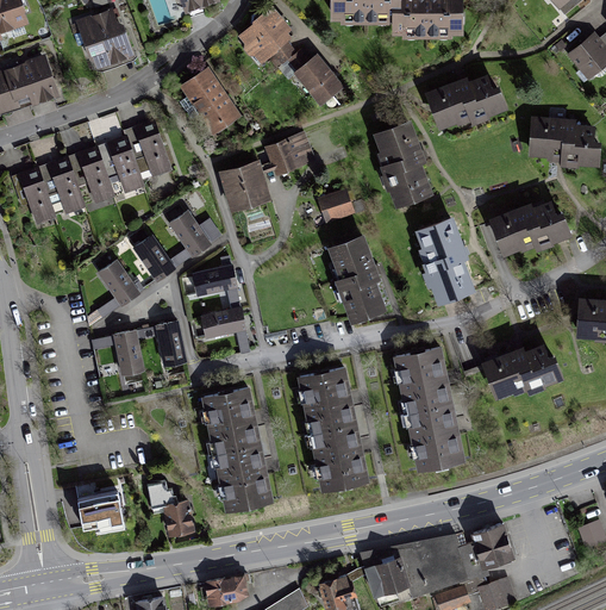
[(0,31),(23,24),(14,0),(0,0),(0,31)]
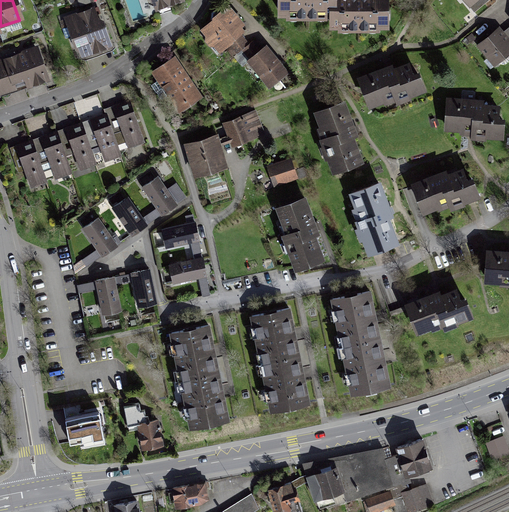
[(150,0),(154,12),(180,3),(179,0),(150,0)]
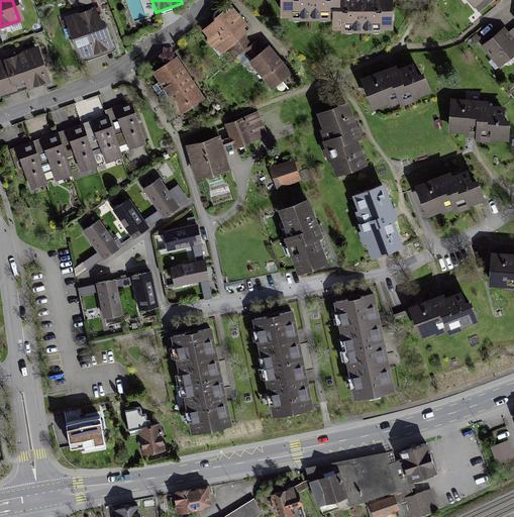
[(281,0),(281,21),(332,21),(332,35),(394,35),(394,0),(281,0)]
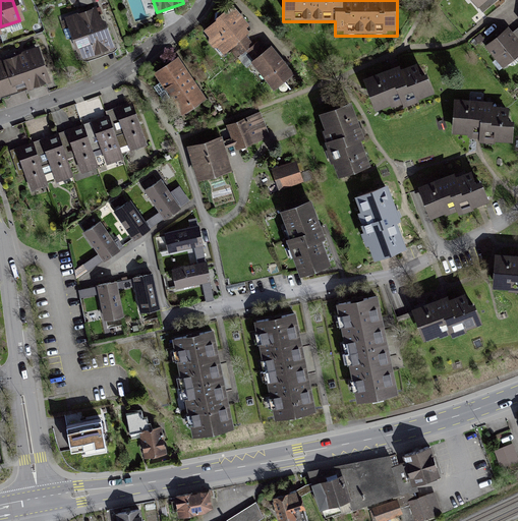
[(487,0),(468,0),(475,9),(487,0)]
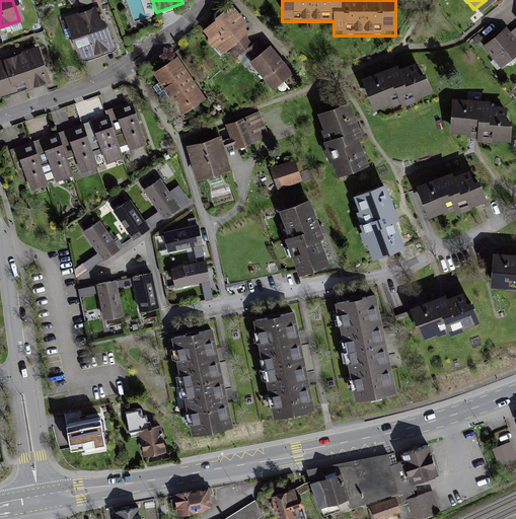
[(95,7),(63,19),(77,61),(111,49),(100,20),(95,7)]
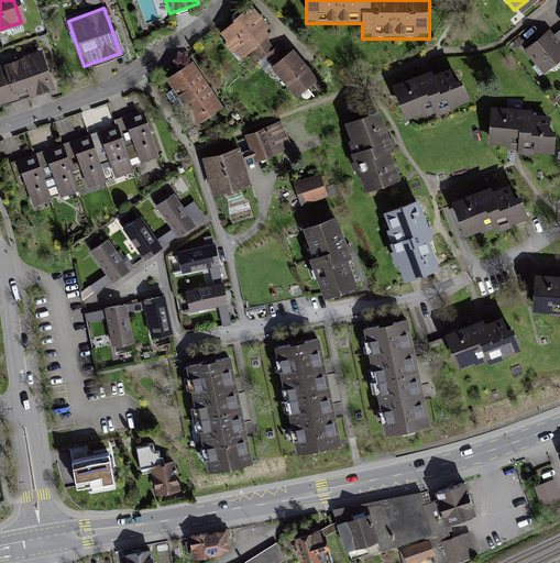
[(249,11),(219,36),(239,59),(268,35),(262,28),(255,19),(249,11)]
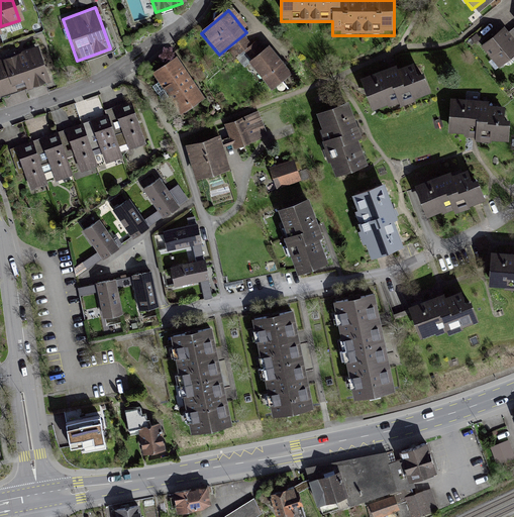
[(513,41),(504,28),(480,46),(497,68),(513,55),(513,41)]
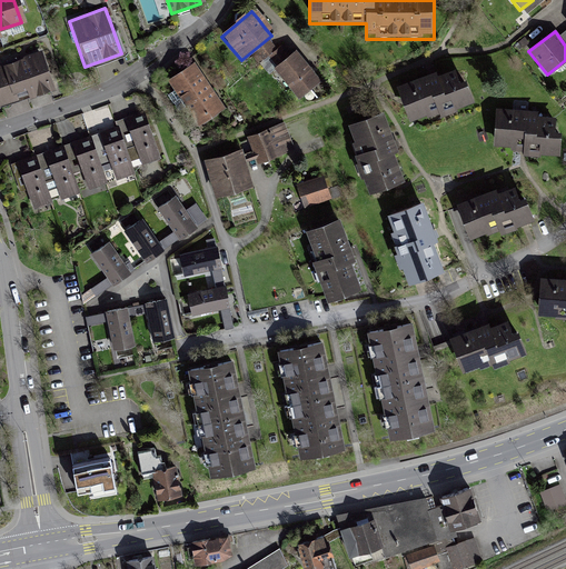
[(299,60),(295,53),(272,72),(296,100),(318,82),(299,60)]
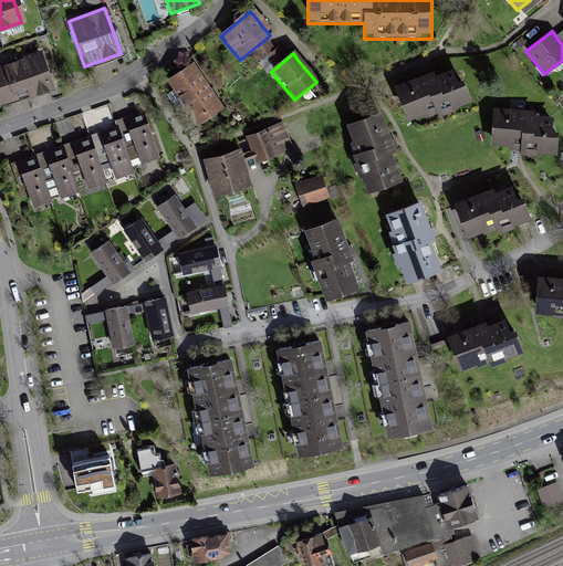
[(37,55),(0,69),(0,103),(17,97),(49,85),(37,55)]
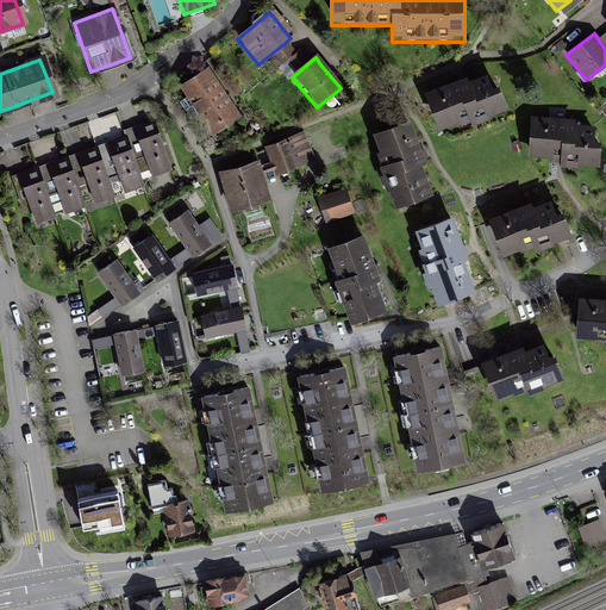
[(202,72),(179,87),(211,135),(235,119),(213,87),(202,72)]
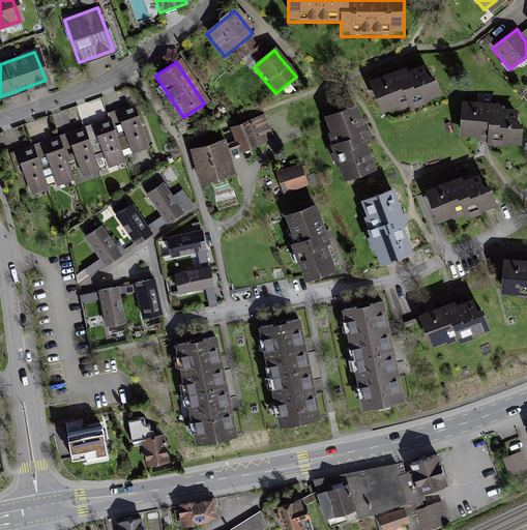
[(396,75),(371,83),(383,119),(442,98),(434,76),(426,79),(420,65),(396,75)]
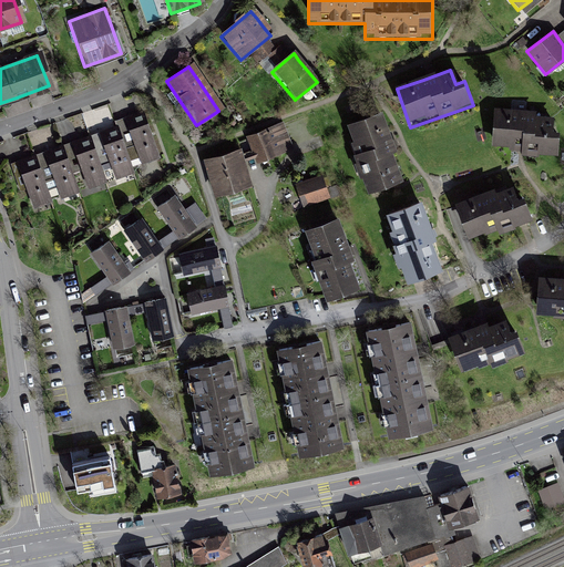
[(552,116),(495,111),(491,151),(527,155),(557,158),(561,133),(551,132),(552,116)]
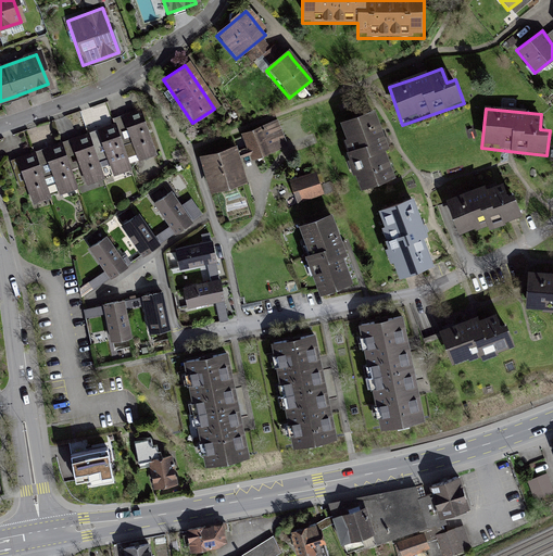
[(130,114),(122,117),(138,165),(156,159),(139,111),(130,114)]
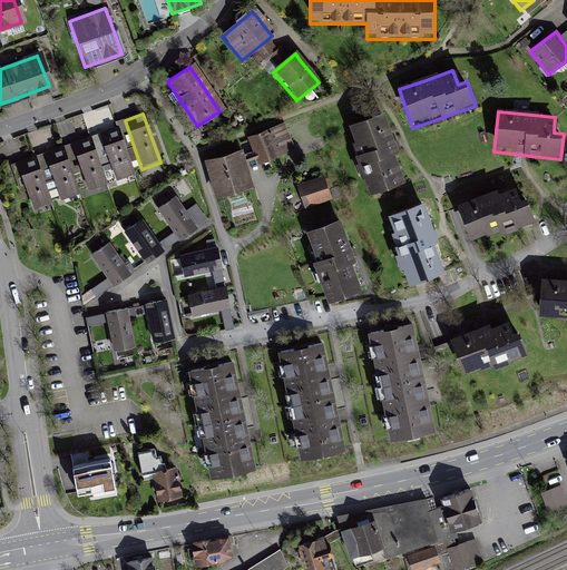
[(378,115),(350,126),(363,163),(359,164),(371,197),(399,187),(389,158),(393,157),(387,138),(378,115)]
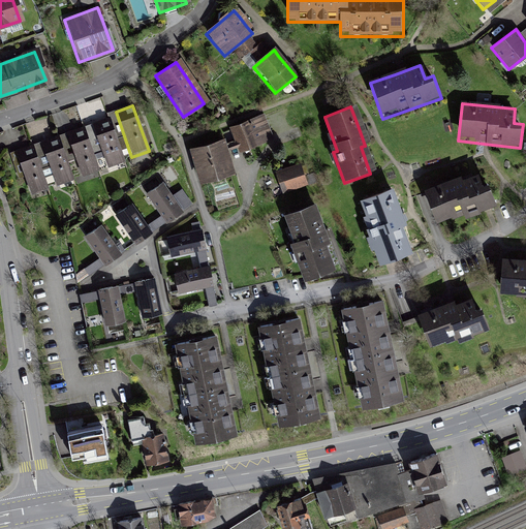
[(99,120),(91,123),(107,168),(124,162),(109,117),(99,120)]
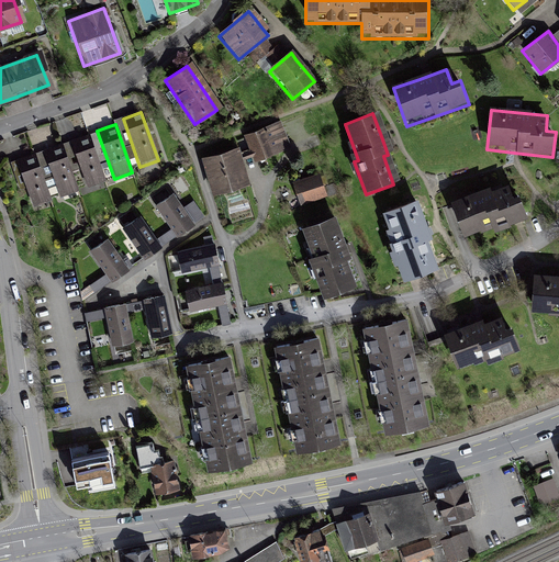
[(275,125),(244,135),(253,161),(283,150),(275,125)]
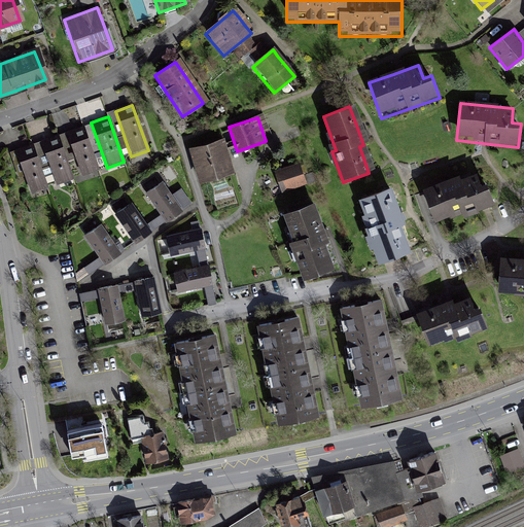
[(76,129),(65,133),(81,178),(98,172),(81,127),(76,129)]
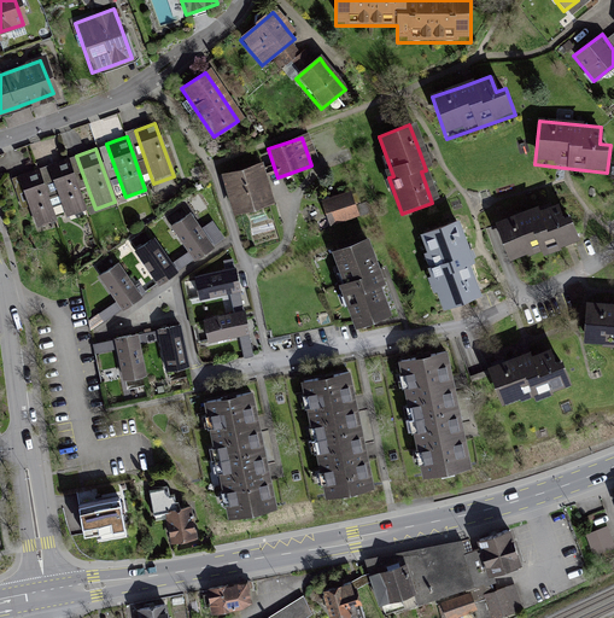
[(56,163),(47,165),(65,219),(86,211),(66,158),(56,163)]
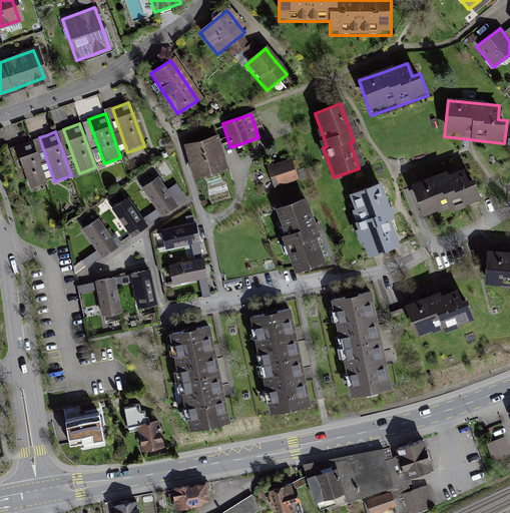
[(213,137),(184,144),(193,180),(222,172),(213,137)]
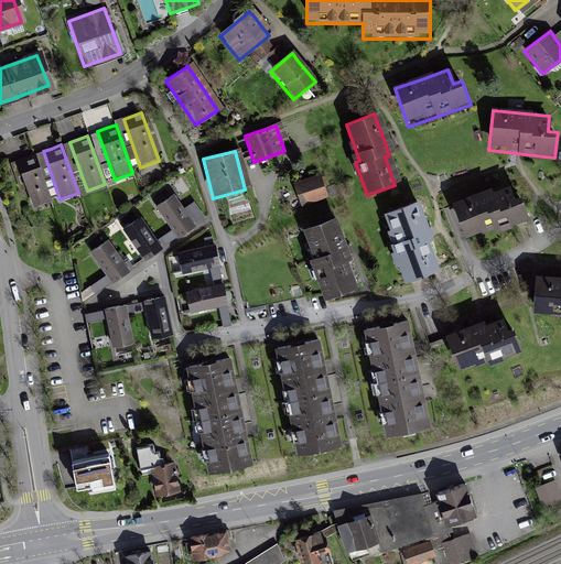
[(24,158),(14,161),(32,209),(50,203),(32,155),(24,158)]
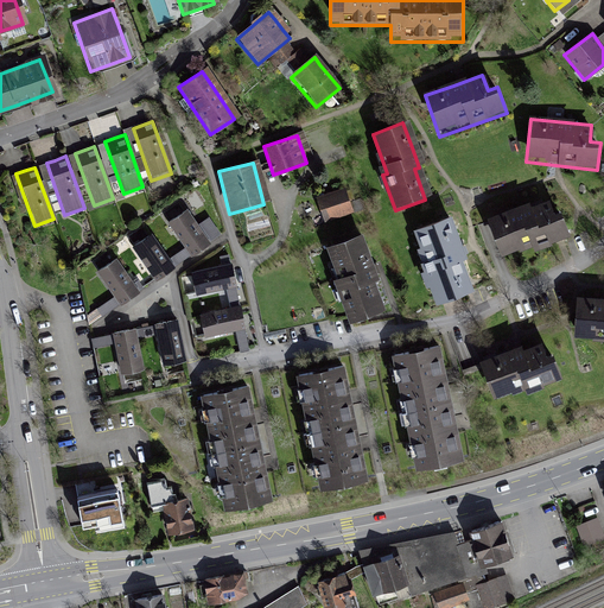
[(341,191),(316,198),(323,222),(348,215),(341,191)]
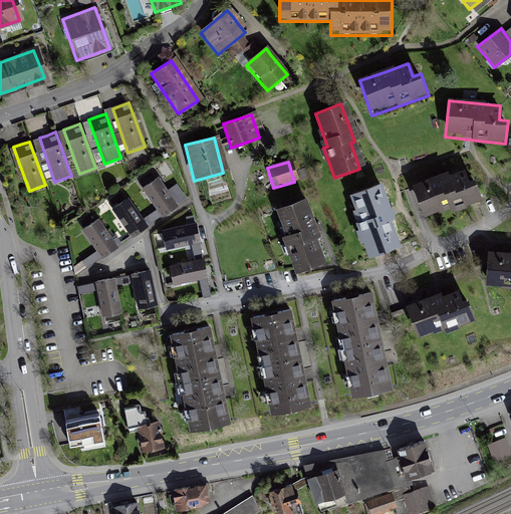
[(413,187),(426,219),(450,209),(451,213),(472,204),(479,201),(470,181),(467,183),(462,172),(442,181),(440,176),(413,187)]
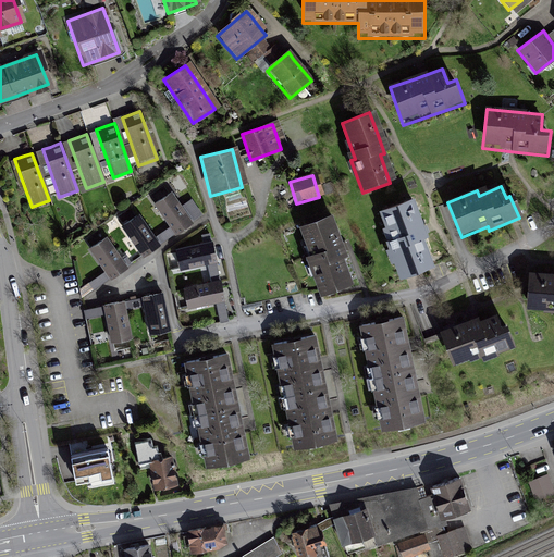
[(167,193),(150,205),(173,235),(182,229),(189,223),(167,193)]
